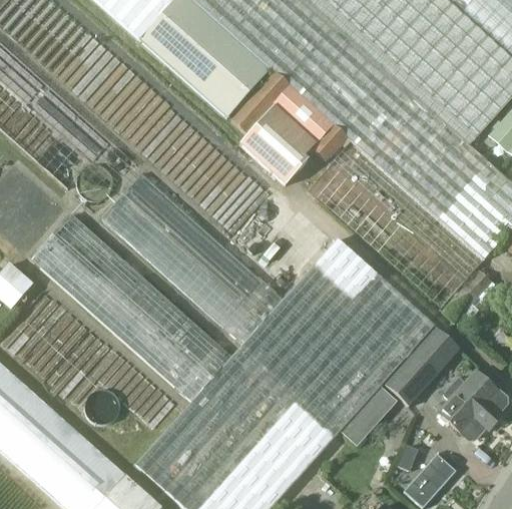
[(0,0),(0,25),(219,221),(262,172),(68,0),(0,0)]
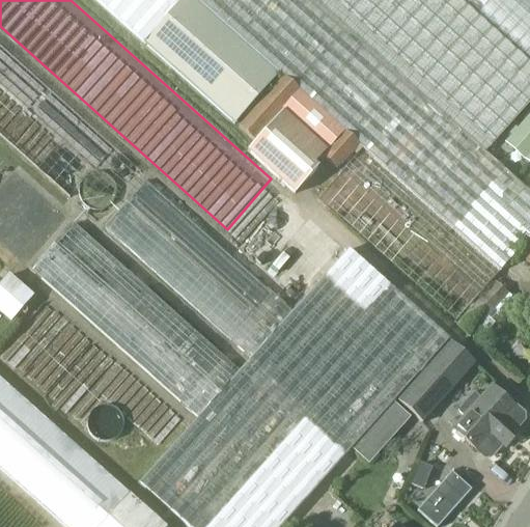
[(100,0),(144,39),(235,120),(279,72),(280,73),(281,71),(284,74),(301,88),(283,108),(284,108),(247,148),(295,191),(317,165),(313,162),(327,146),(344,127),(360,141),(360,142),(355,148),(358,151),(318,195),(456,317),(501,267),(529,234),(529,188),(486,149),(529,100),(529,0),(100,0)]
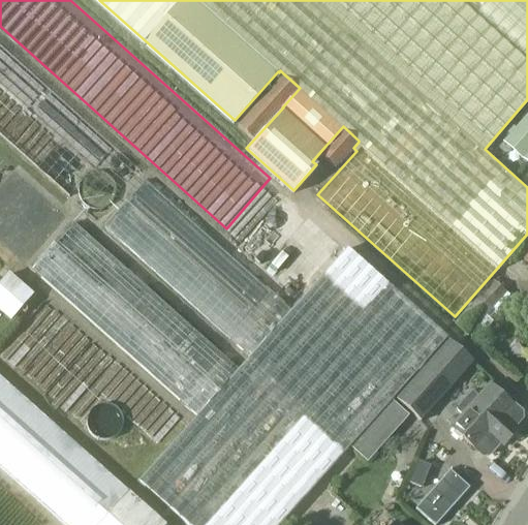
[(191,524),(277,524),(350,443),(368,459),(409,412),(392,397),(395,394),(422,419),(474,362),(471,359),(452,341),(408,390),(405,387),(448,338),(446,336),(447,335),(347,245),(291,308),(147,177),(149,175),(0,41),(0,131),(82,204),(104,224),(104,223),(250,354),(239,367),(74,220),(33,267),(197,413),(140,477),(191,524)]
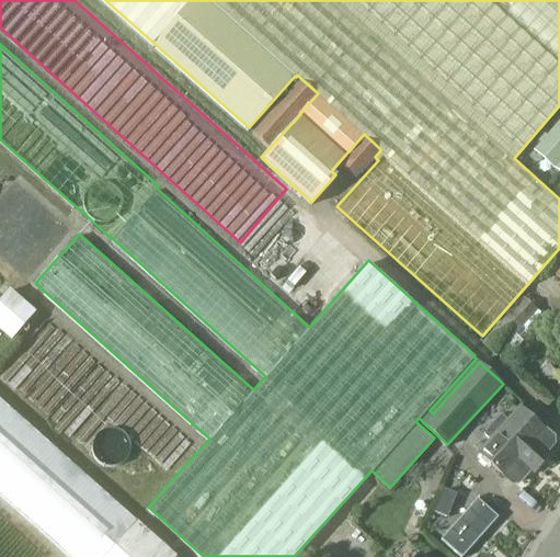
[(270,146),(318,93),(300,78),(252,131),(270,146)]
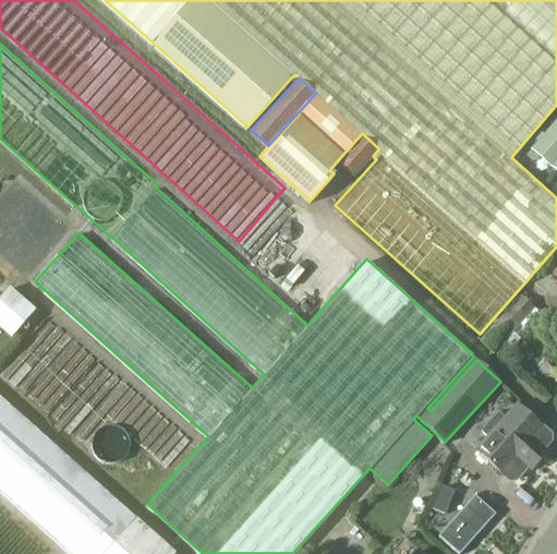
[(552,165),(554,163),(556,165),(556,117),(544,131),(542,129),(535,136),(537,139),(531,146),(552,165)]
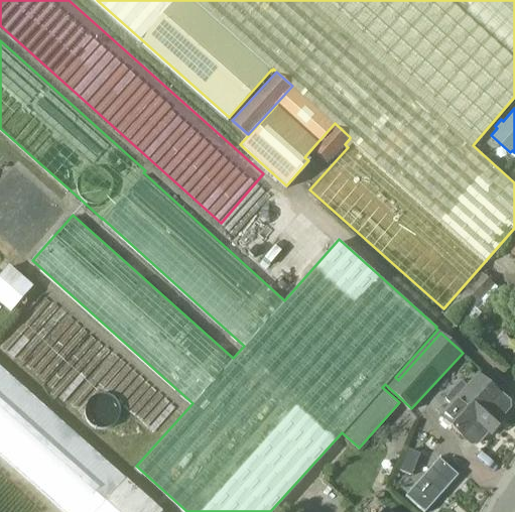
[(329,161),(345,144),(350,138),(336,125),(314,149),(329,161)]
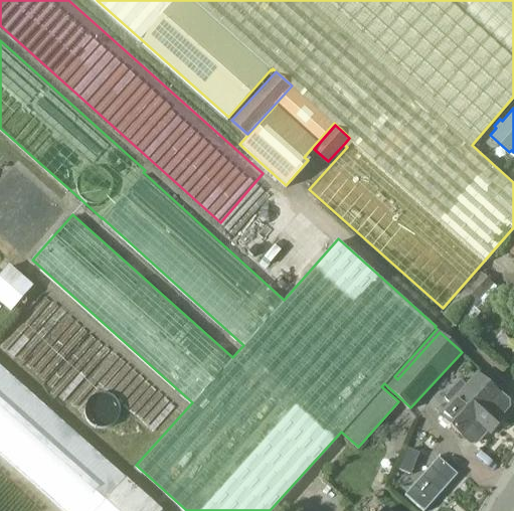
[(0,299),(10,309),(32,285),(9,264),(0,273),(0,299)]
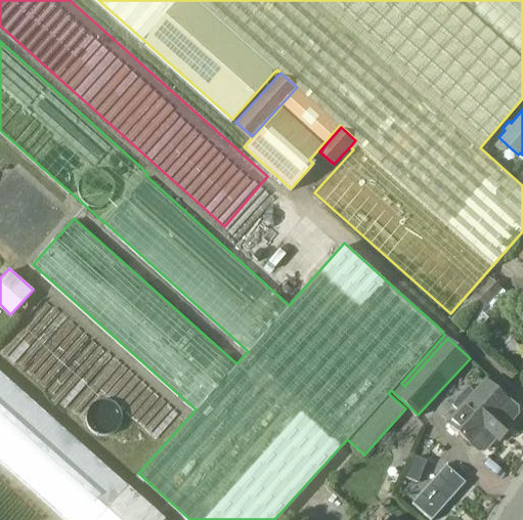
[(490,317),(511,294),(489,274),(450,316),(465,330),(474,318),(480,325),(488,315),(490,317)]
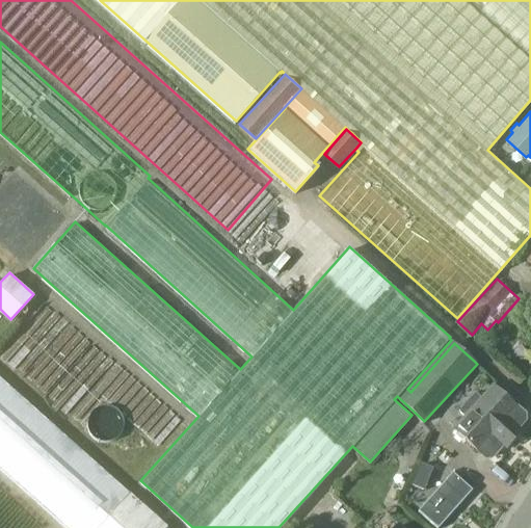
[(170,527),(168,525),(131,492),(0,375),(0,466),(70,527),(170,527)]
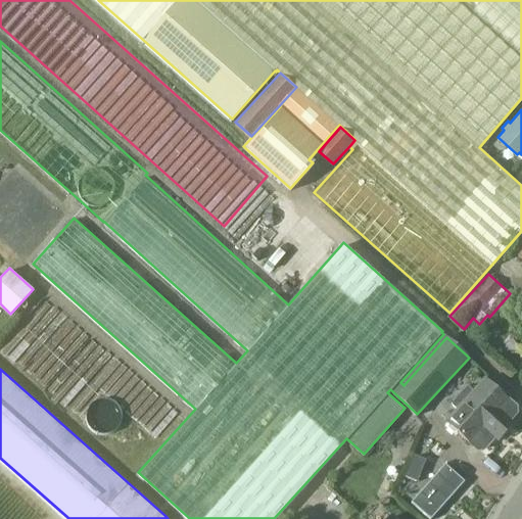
[(447,421),(471,441),(475,445),(481,444),(494,430),(491,427),(502,416),(505,418),(514,408),(514,403),(486,378),(476,389),(468,382),(452,402),(459,408),(447,421)]
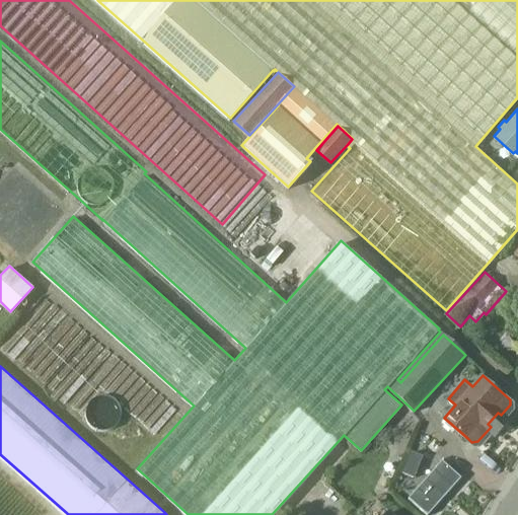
[(438,444),(405,480),(424,498),(456,460),(438,444)]
